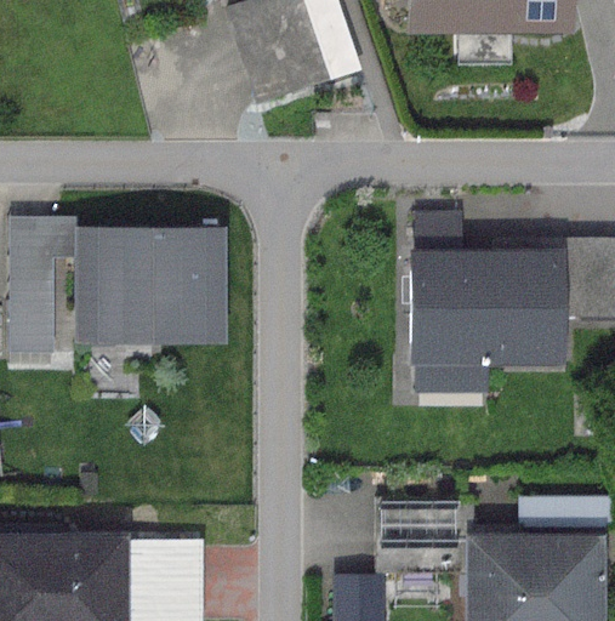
[(256,0),(228,9),(260,104),(336,80),(309,0),(256,0)]
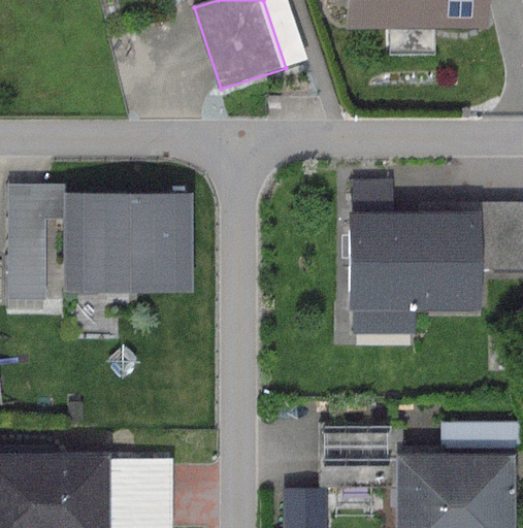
[(345,0),(345,29),(488,28),(487,0),(345,0)]
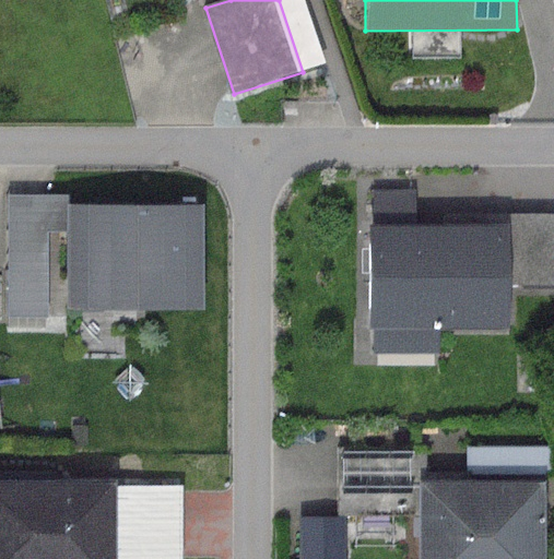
[(369,224),(369,329),(508,328),(508,284),(553,283),(553,212),(483,213),(483,222),(419,223),(419,189),(375,189),(376,224),(369,224)]
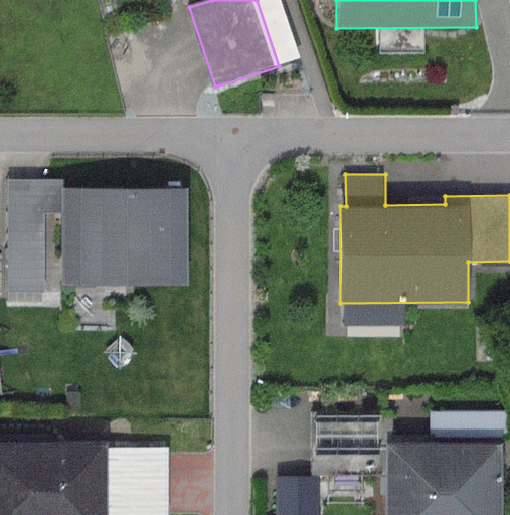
[(61,213),(61,188),(61,179),(8,180),(8,292),(44,292),(44,213),(61,213)]
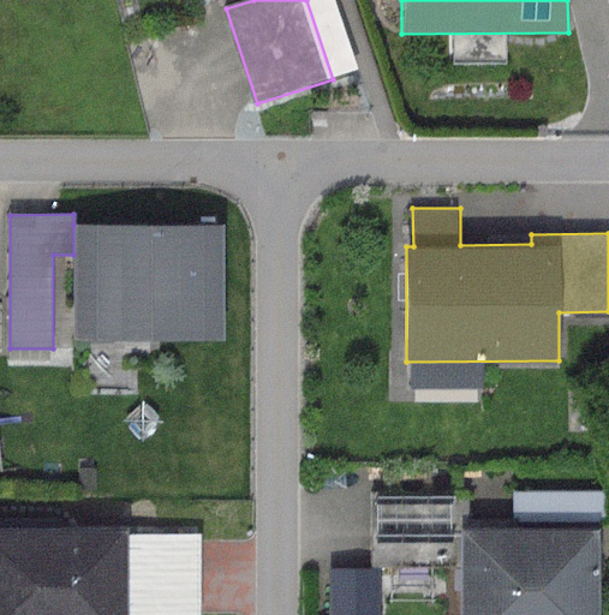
[(226,225),(73,225),(73,255),(73,340),(226,340),(226,225)]
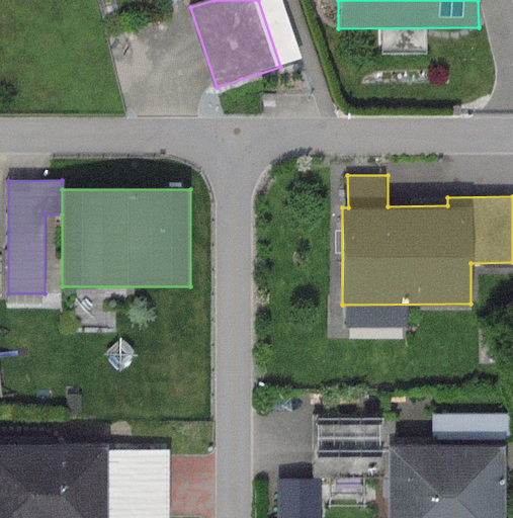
[(512,413),(433,413),(433,436),(479,436),(479,443),(505,443),(512,443),(512,413)]
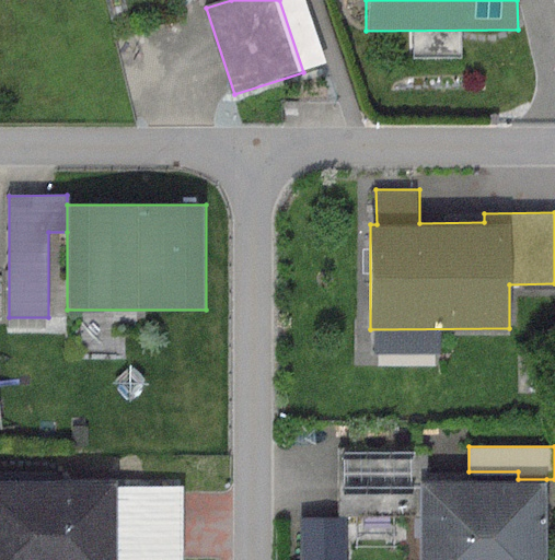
[(343,492),(421,492),(421,479),(428,479),(428,447),(343,447),(343,492)]
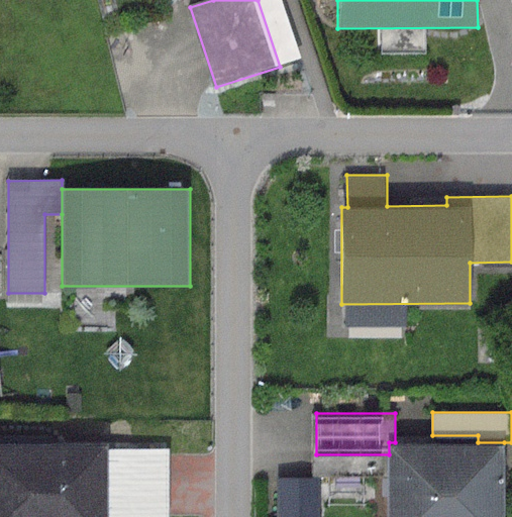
[(395,442),(389,442),(389,454),(389,516),(504,516),(504,442),(478,442),(395,442)]
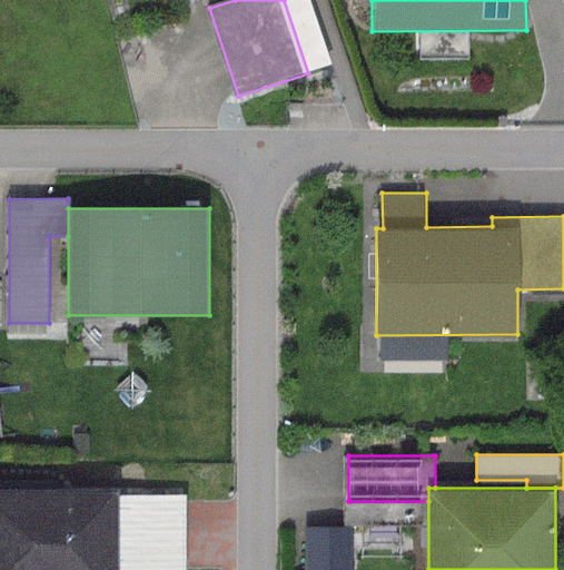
[(118,489),(0,489),(0,569),(118,569),(118,495),(118,489)]
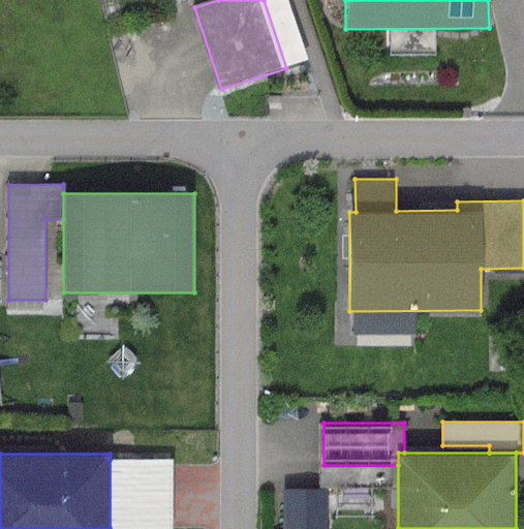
[(175,528),(174,459),(110,460),(110,528),(175,528)]
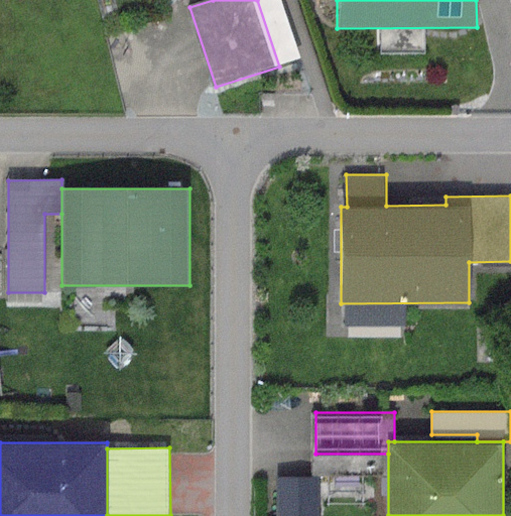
[(318,515),(318,477),(277,478),(278,515),(318,515)]
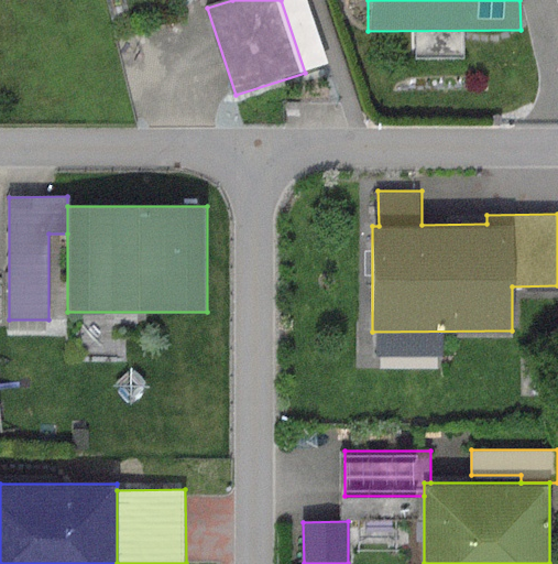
All buildings are outlined.
